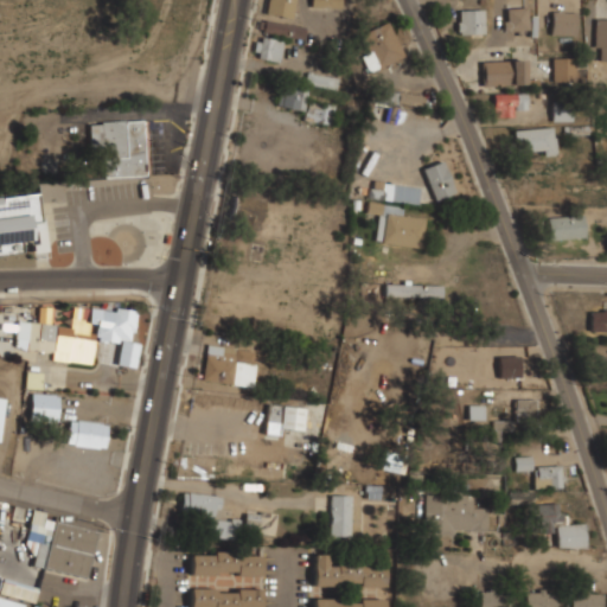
[(289,18),(293,0),(267,0),(264,12),(289,18)]
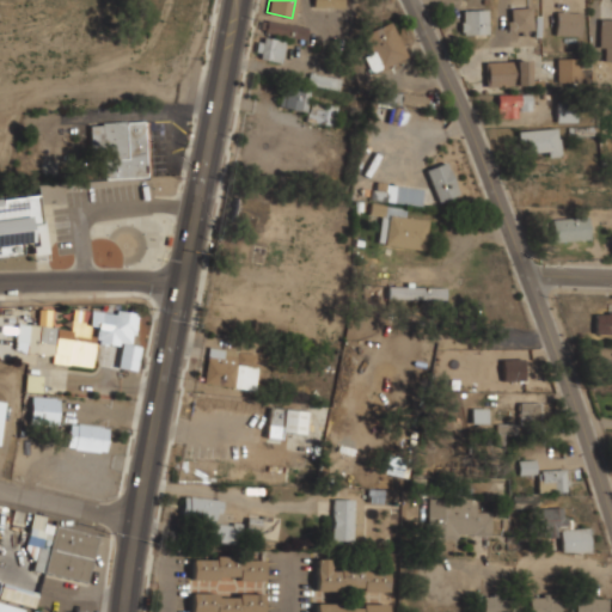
[(507,31),(531,31),(531,7),(507,7),(507,31)]
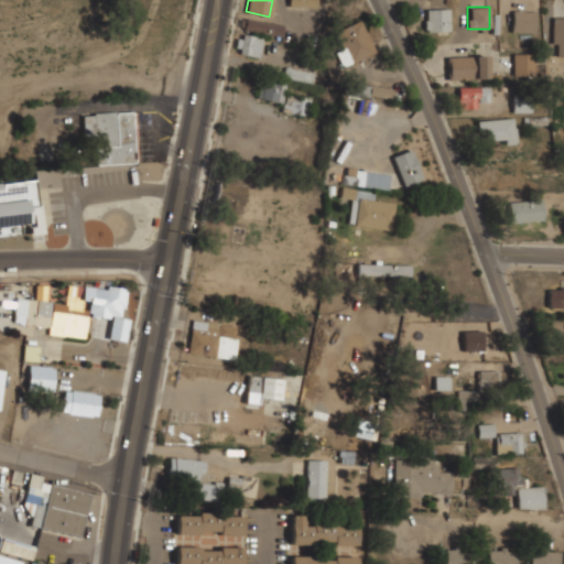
[(448,32),(448,10),(425,10),(425,32),(448,32)]
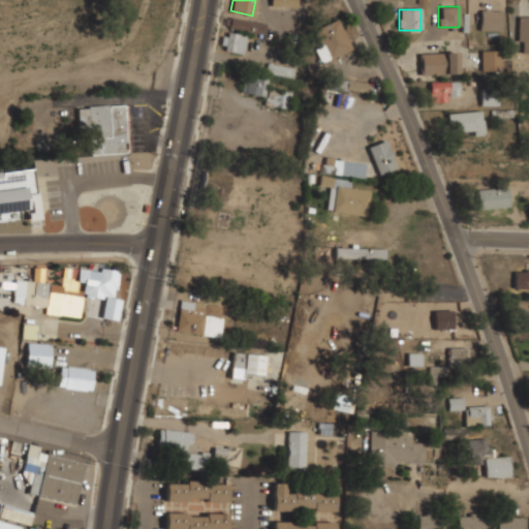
[(502,9),(480,9),(480,30),(502,30),(502,9)]
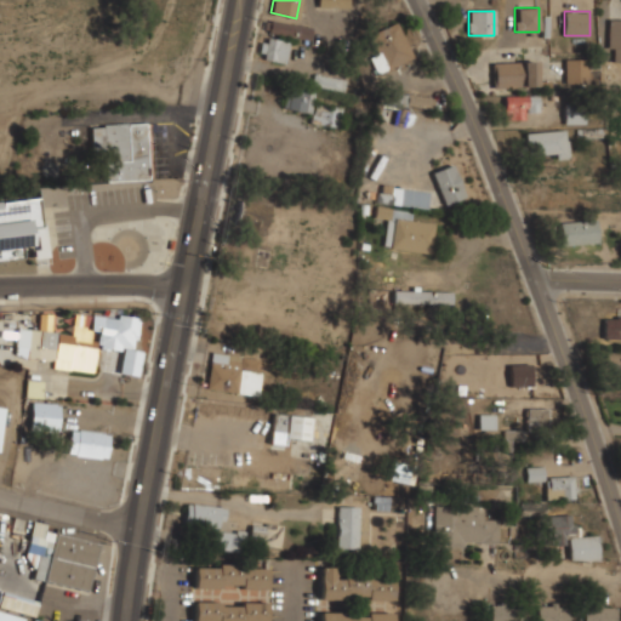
[(608,61),(620,61),(620,18),(608,18),(608,61)]
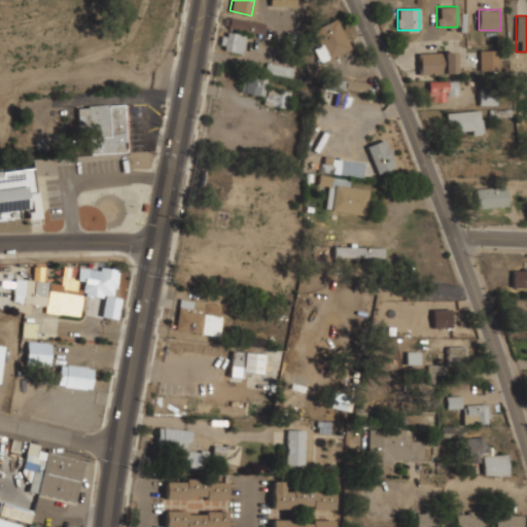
[(324,62),(352,47),(337,18),(309,32),(324,62)]
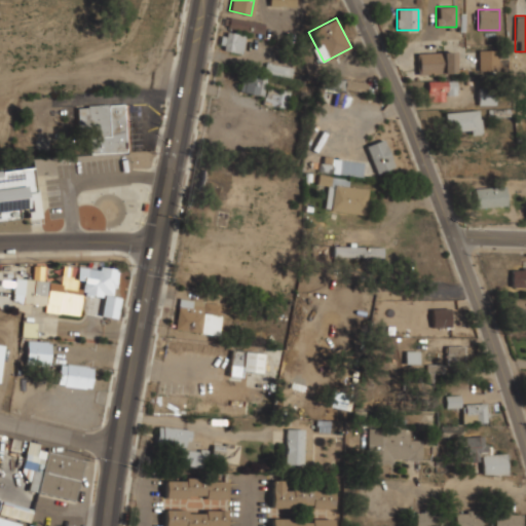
[(227,29),(263,32),(263,22),(228,19),(227,29)]
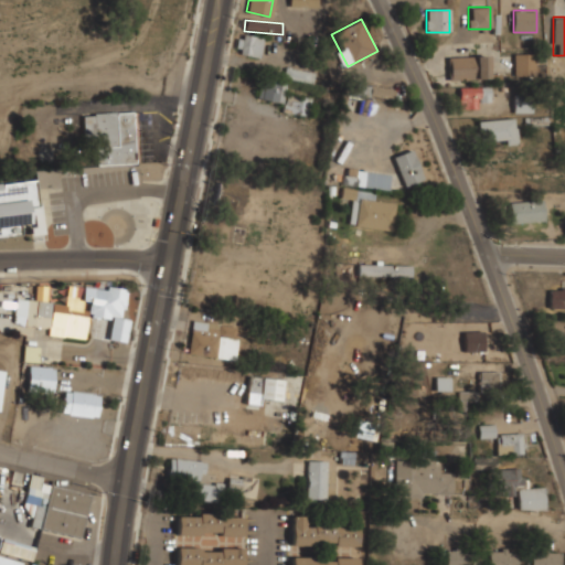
[(259,38),(240,35),(237,53),(258,55),(259,38)]
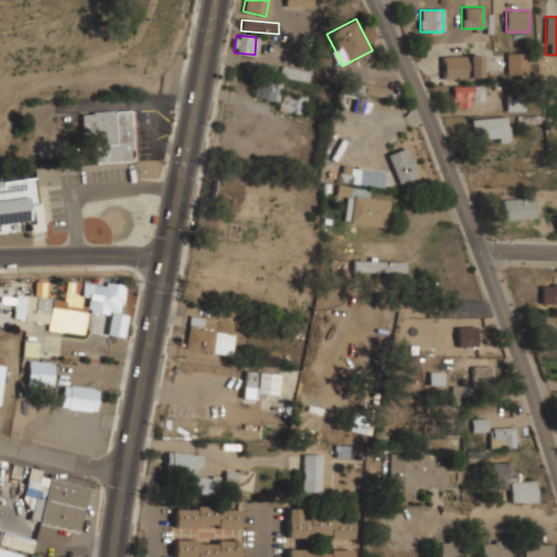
[(527,52),(506,52),(506,72),(527,72),(527,52)]
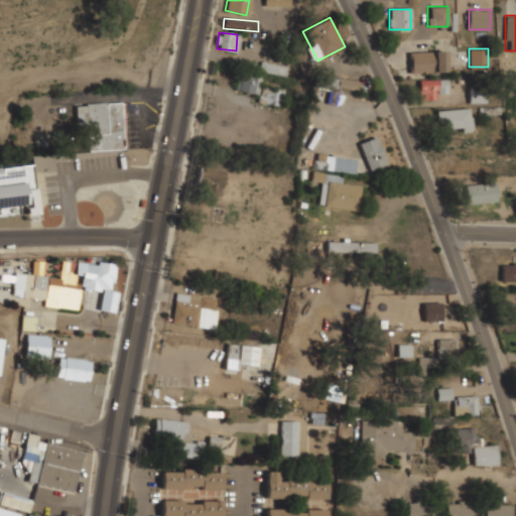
[(409,50),(409,72),(445,72),(445,50),(409,50)]
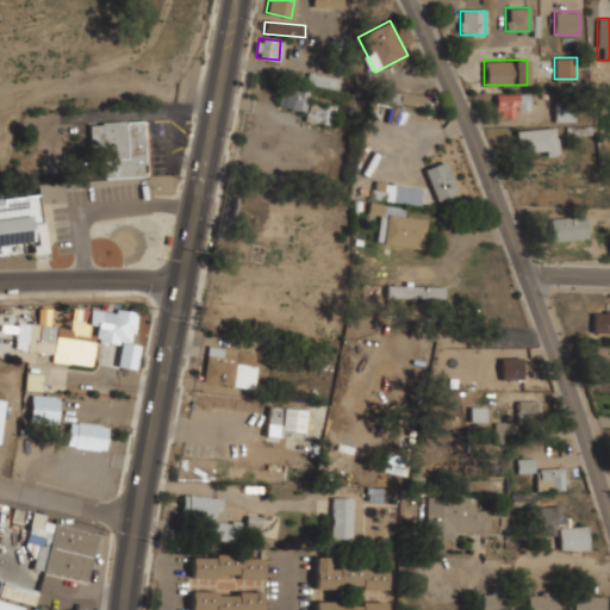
[(337,89),(338,76),(307,72),(306,85),(337,89)]
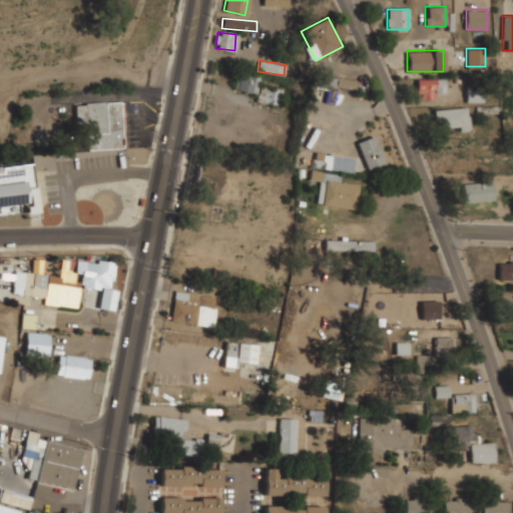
[(233,89),(258,93),(255,102),(280,106),(283,88),(259,84),(260,74),(236,71),(233,89)]
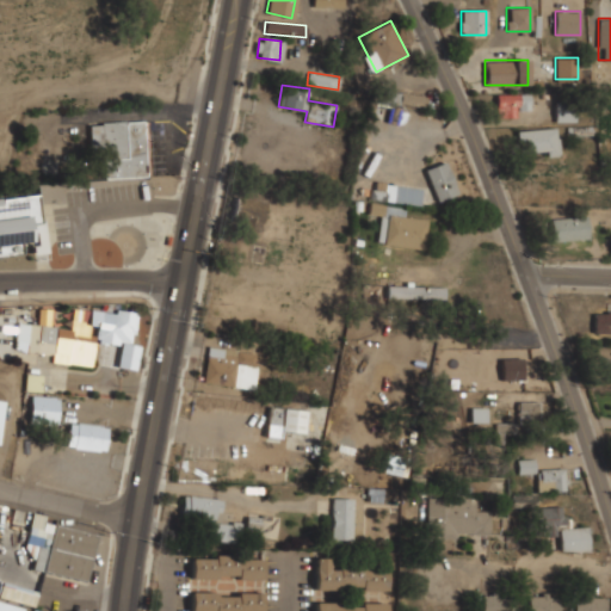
[(381,104),(425,107),(426,96),(382,91),(381,104)]
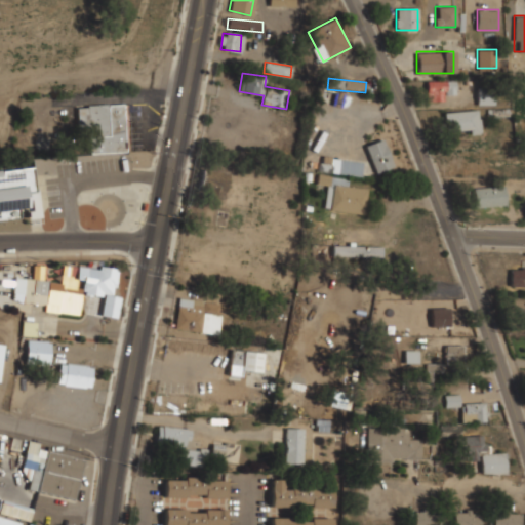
[(445,101),(445,93),(455,93),(455,80),(427,80),(427,101),(445,101)]
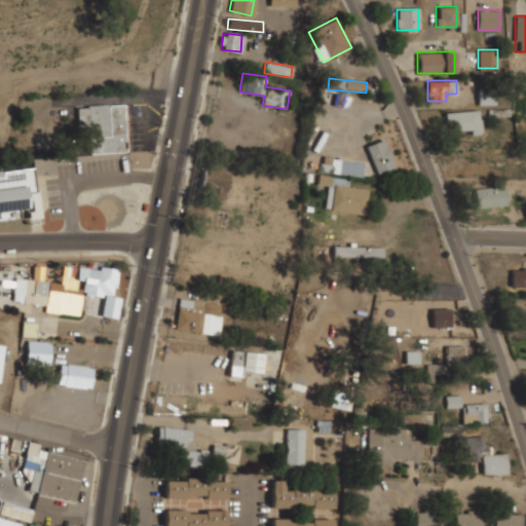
[(478,87),(478,105),(495,105),(495,87),(478,87)]
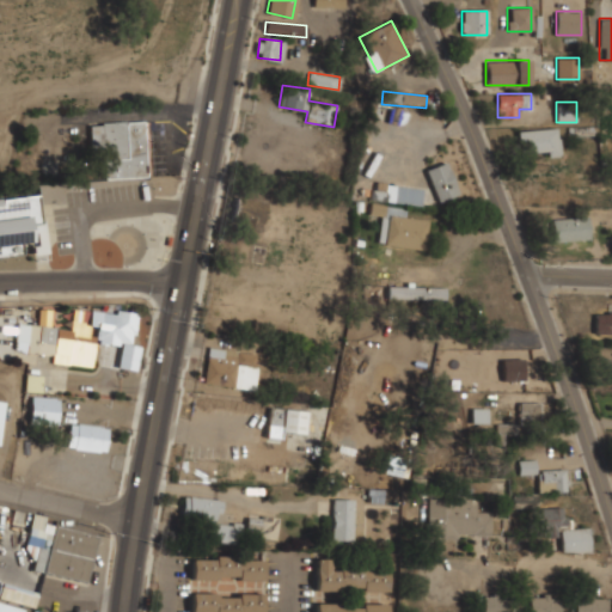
[(144,122),(89,123),(91,157),(103,157),(104,179),(146,177),(144,122)]
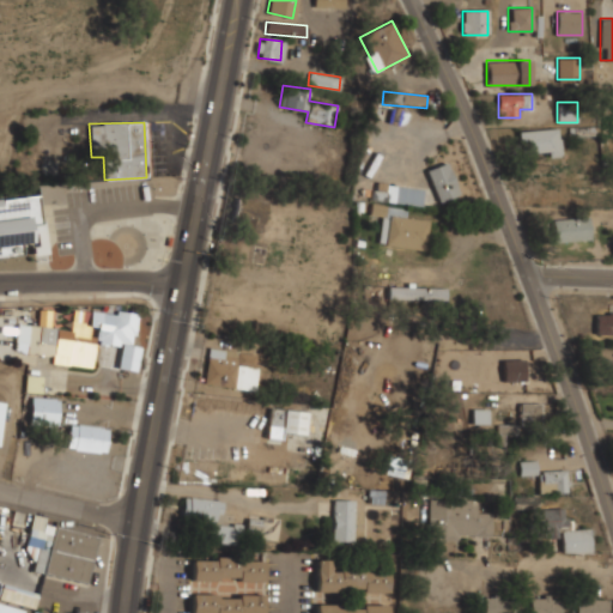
[(563,155),(560,127),(522,131),(523,157),(563,155)]
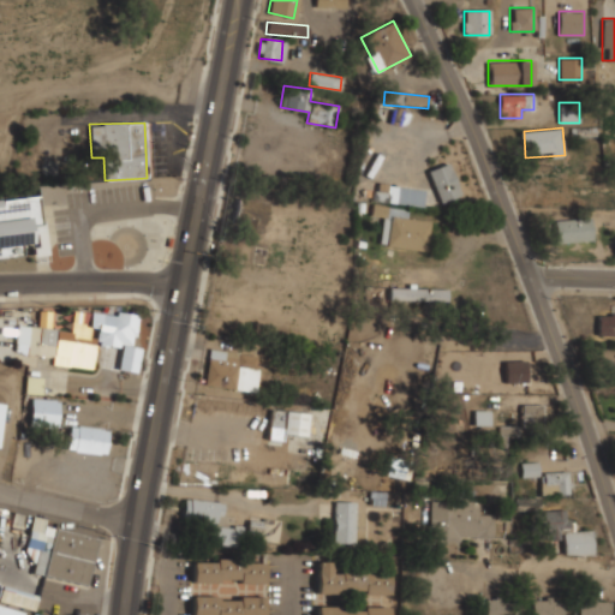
[(461,195),(448,161),(428,169),(440,202),(461,195)]
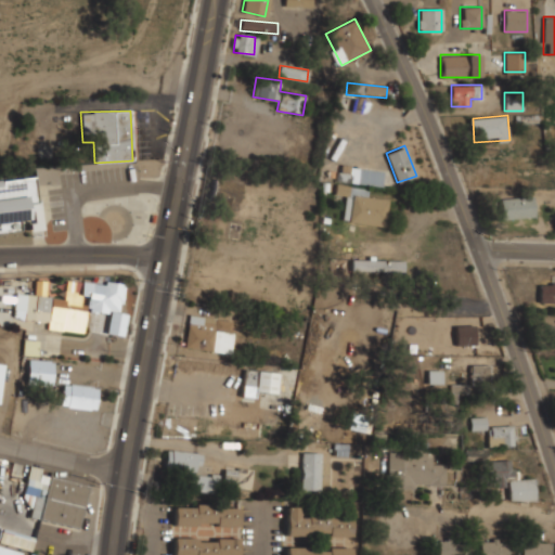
[(554,177),(554,167),(517,167),(517,177),(554,177)]
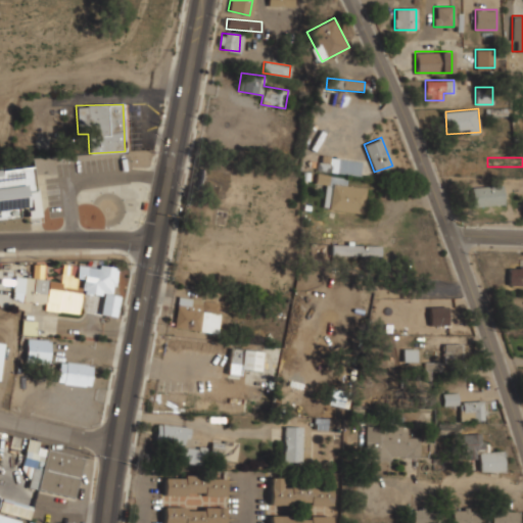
[(0,170),(0,218),(40,215),(35,167),(0,170)]
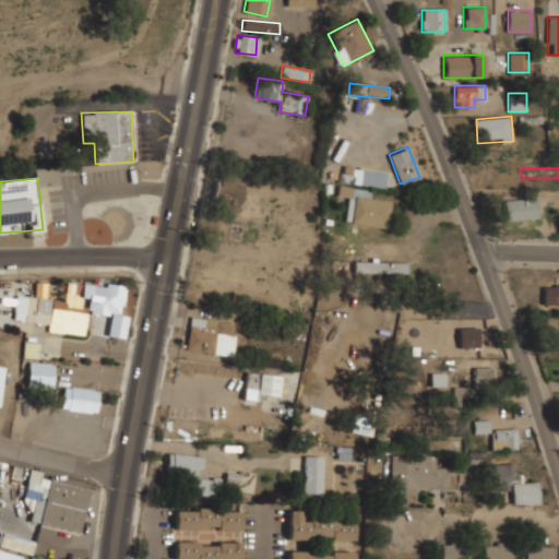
[(387,228),(391,200),(369,197),(370,190),(349,188),(344,222),(387,228)]
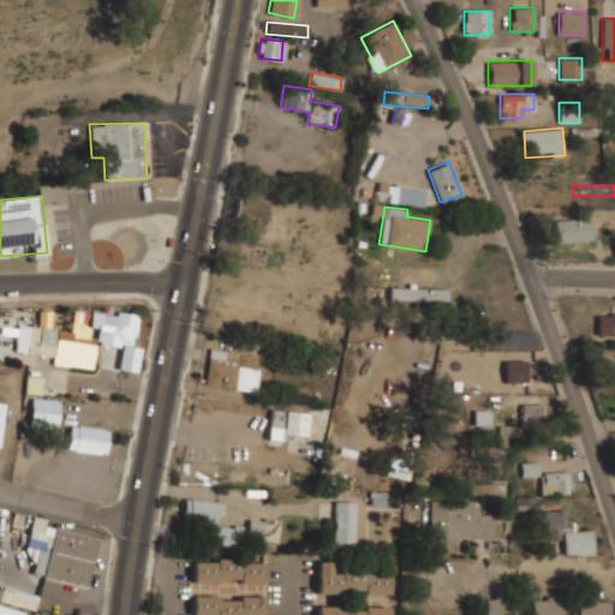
[(555,219),(555,242),(592,242),(591,218),(555,219)]
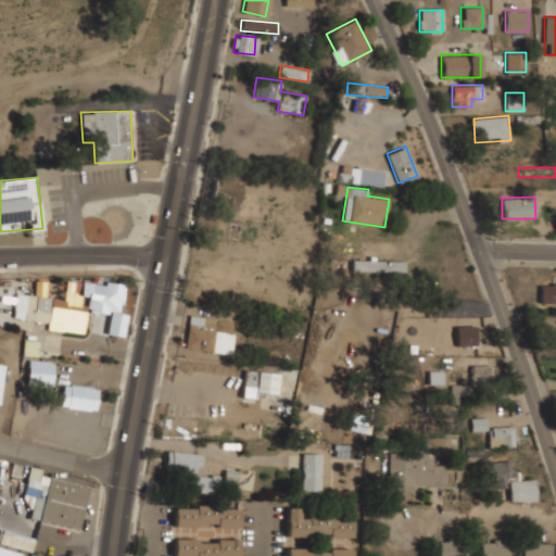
[(405,260),(353,260),(353,272),(405,272),(405,260)]
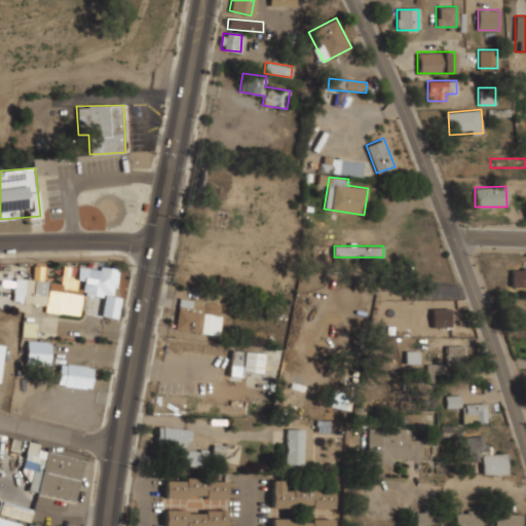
[(106,269),(63,265),(61,283),(43,280),(45,266),(34,265),(33,278),(14,276),(12,302),(45,305),(45,312),(79,316),(81,291),(104,293),(106,269)]
